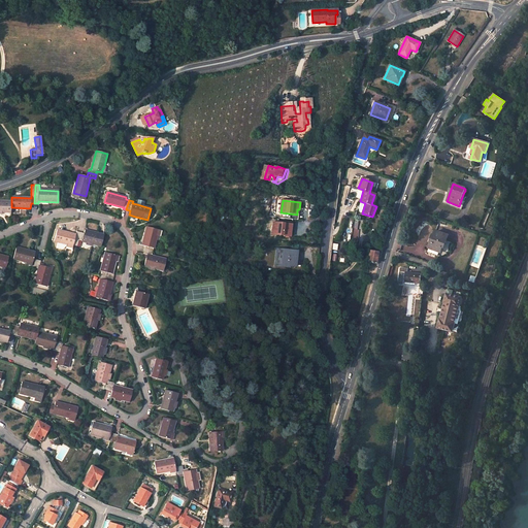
[(11,202),(0,201),(0,211),(2,211),(11,212),(11,207),(11,202)]
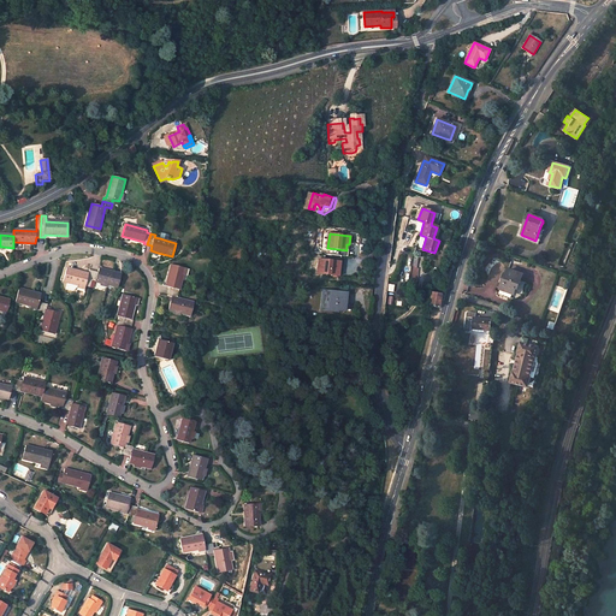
[(339,270),(341,261),(319,259),(318,273),(337,276),(337,270),(339,270)]
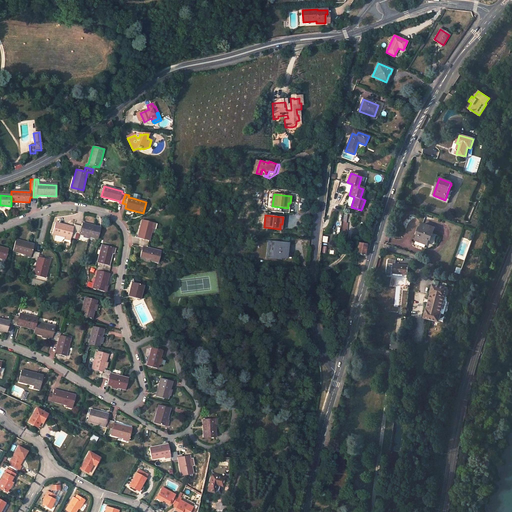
[(154,223),(142,220),(138,238),(141,239),(140,242),(148,244),(149,241),(152,229),(154,223)]
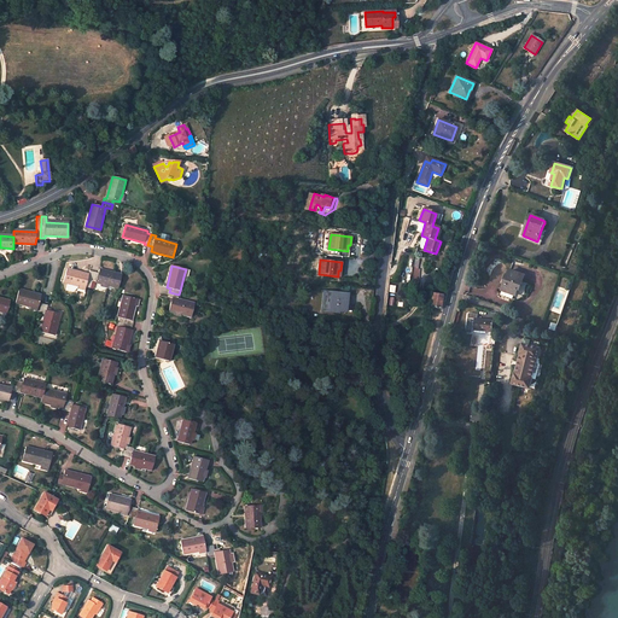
[(92,281),(94,272),(89,270),(89,275),(68,269),(64,283),(70,284),(69,290),(76,292),(80,289),(80,287),(86,289),(87,280),(92,281)]
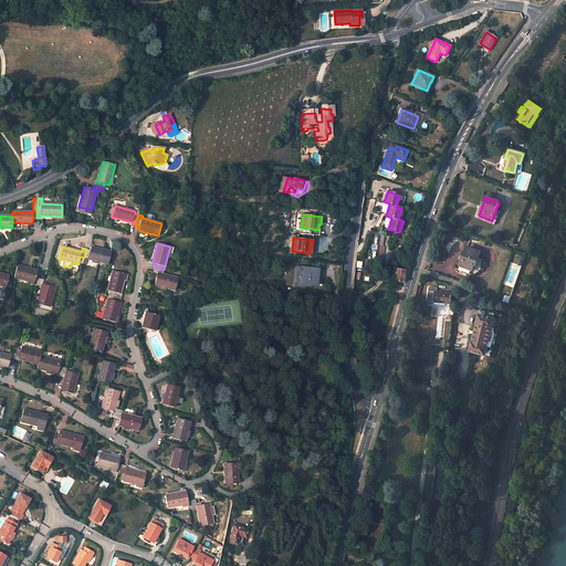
[(111,252),(91,247),(90,250),(86,249),(84,258),(93,260),(98,262),(108,264),(111,252)]
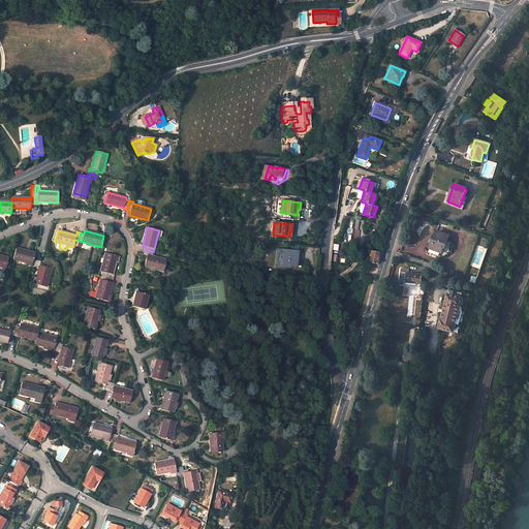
[(449,236),(437,231),(435,236),(434,236),(429,249),(441,253),(443,248),(444,248),(449,236)]
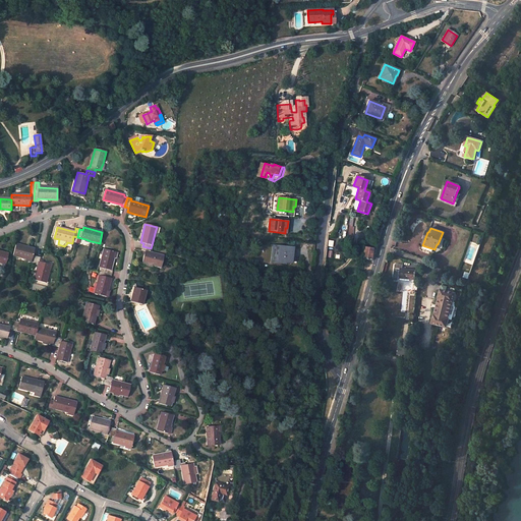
[(37,256),(34,255),(35,249),(16,244),(13,255),(26,258),(32,261),(32,263),(31,264),(35,265),(37,256)]
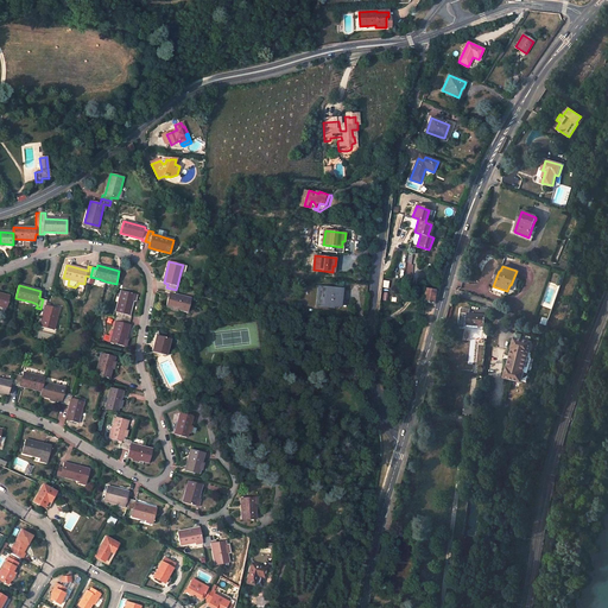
[(176,290),(166,287),(165,292),(169,293),(169,295),(169,297),(166,306),(171,308),(177,309),(188,312),(191,298),(175,295),(176,290)]
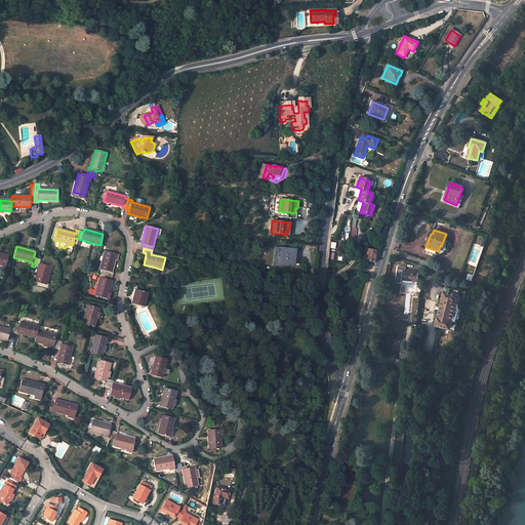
[(277,265),(285,266),(285,265),(288,265),(292,265),(294,249),(275,248),(275,253),(278,253),(277,265)]
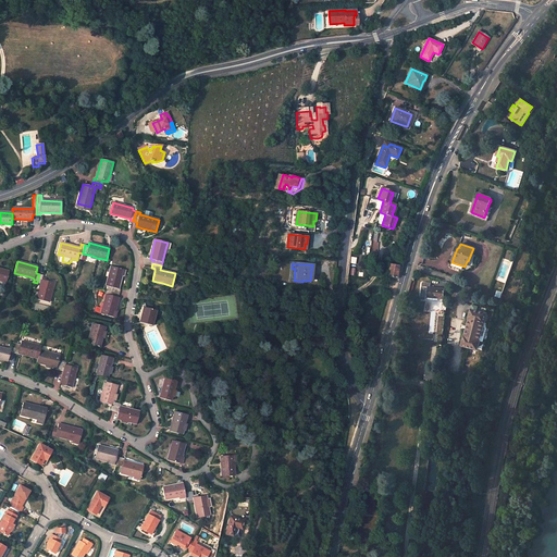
[(397,265),(387,264),(385,276),(396,279),(397,265)]
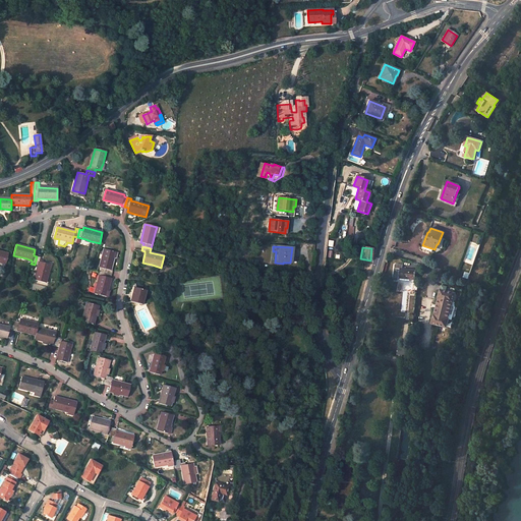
[(115,251),(104,248),(100,268),(104,269),(103,272),(112,275),(113,271),(111,271),(114,257),(115,251)]
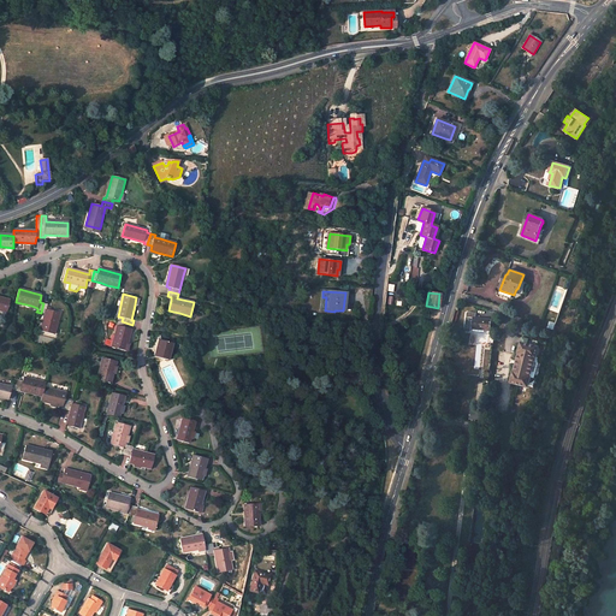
[(0,309),(7,312),(11,300),(0,296),(0,309)]
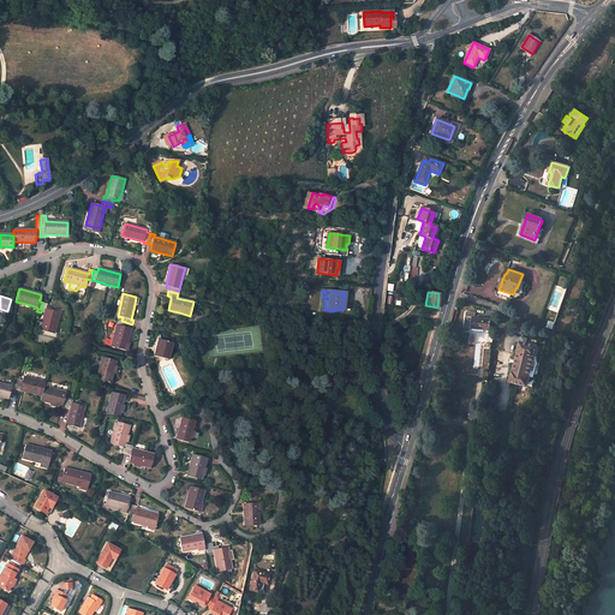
[(41,312),(45,314),(41,330),(54,334),(59,312),(46,309),(47,304),(43,303),(41,312)]
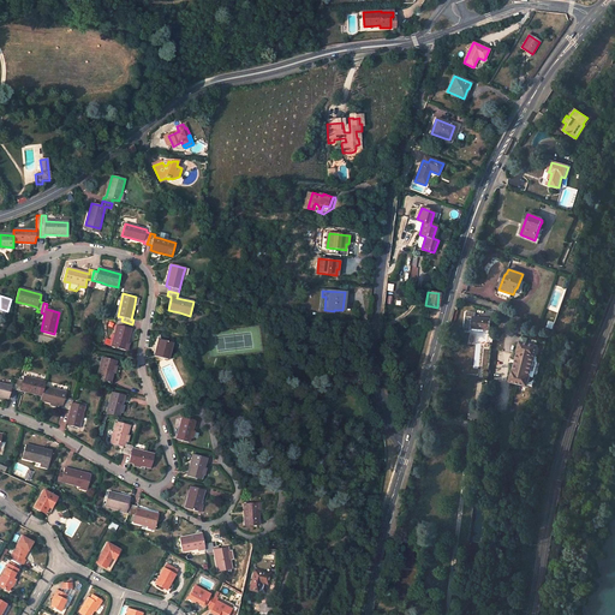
[(473,317),(465,316),(464,330),(470,332),(471,327),(472,327),(472,328),(490,330),(491,320),(473,317)]
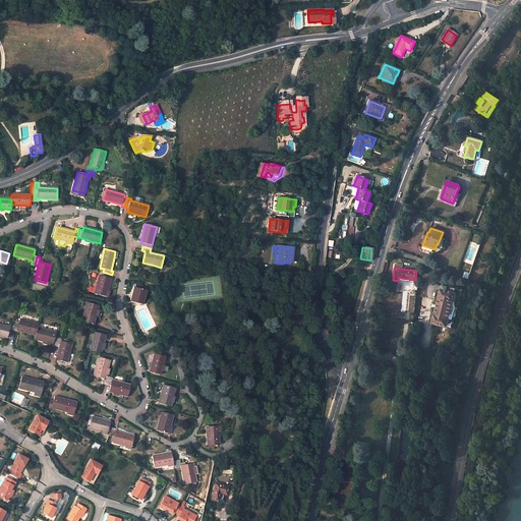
[(103,272),(102,276),(100,276),(95,293),(106,297),(108,291),(112,275),(103,272)]
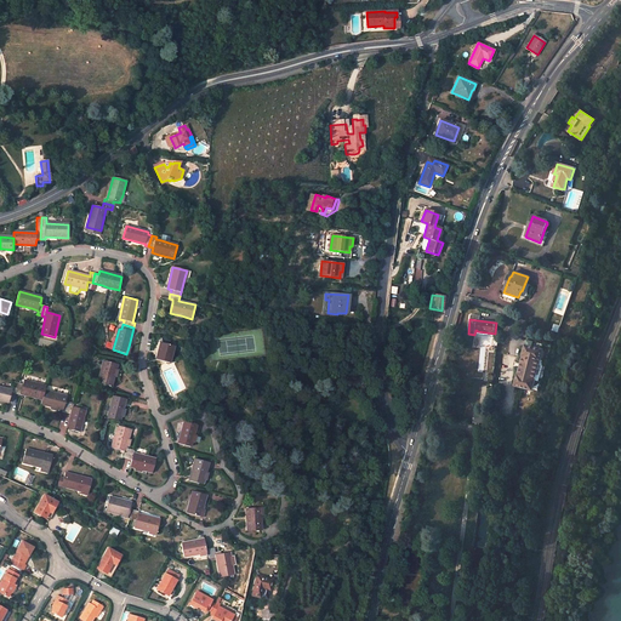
[(174,346),(160,342),(157,360),(170,363),(174,346)]
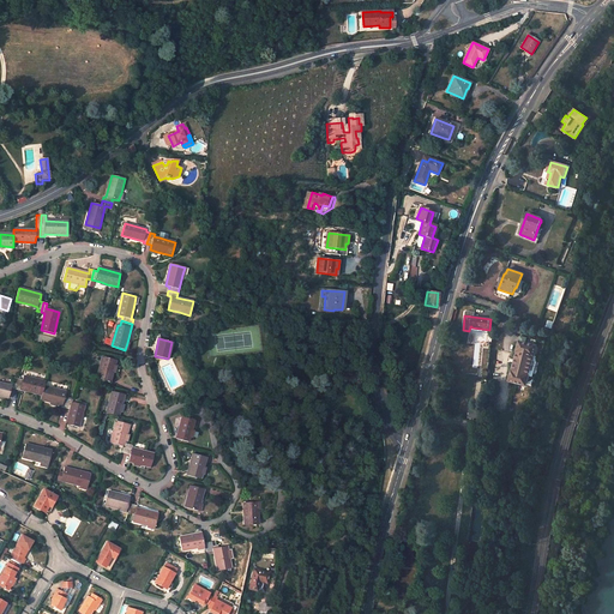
[(525,343),(519,342),(516,353),(517,353),(512,371),(509,381),(528,386),(530,375),(529,375),(534,357),(535,357),(537,345),(535,345),(537,339),(534,338),(533,338),(531,338),(530,338),(529,339),(528,339),(527,341),(525,342),(525,343)]
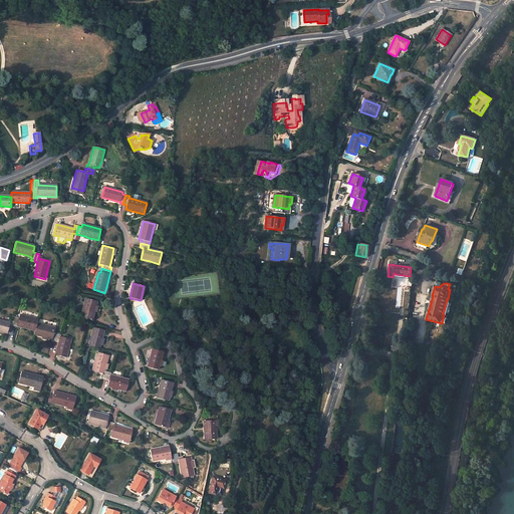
[(97,302),(85,299),(81,316),(92,319),(94,311),(96,306),(97,302)]
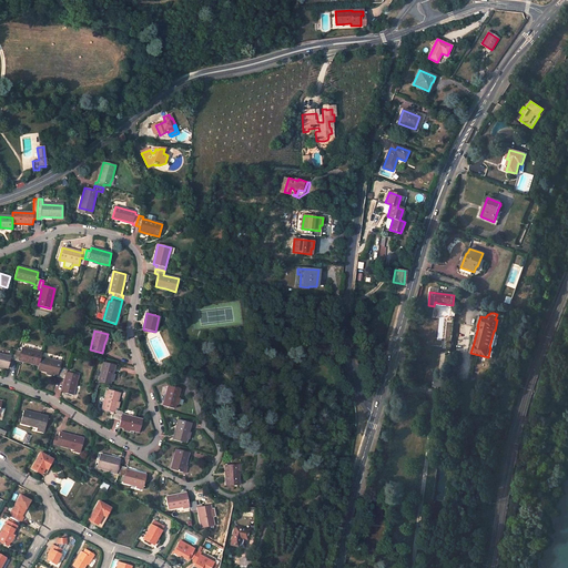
[(42,353),(22,348),(21,352),(17,351),(14,361),(18,362),(19,361),(39,366),(40,361),(41,357),(42,353)]
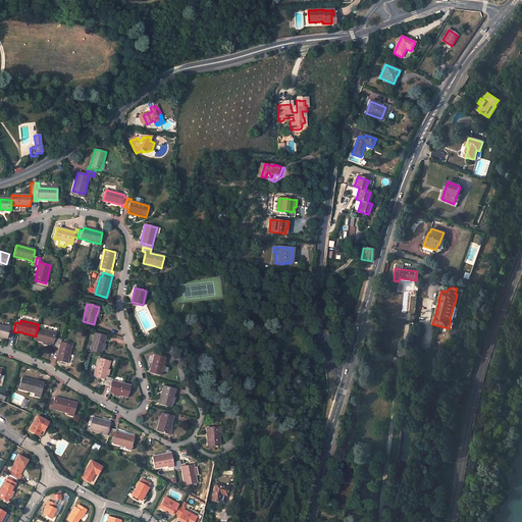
[(15,322),(12,321),(10,328),(0,325),(0,336),(7,338),(9,330),(13,331),(15,322)]
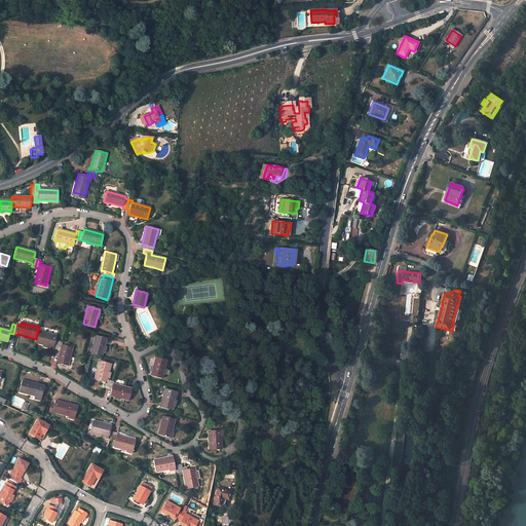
[(59,341),(55,340),(57,336),(38,331),(37,334),(36,339),(35,342),(43,345),(48,346),(49,346),(53,347),(53,349),(57,350),(59,341)]
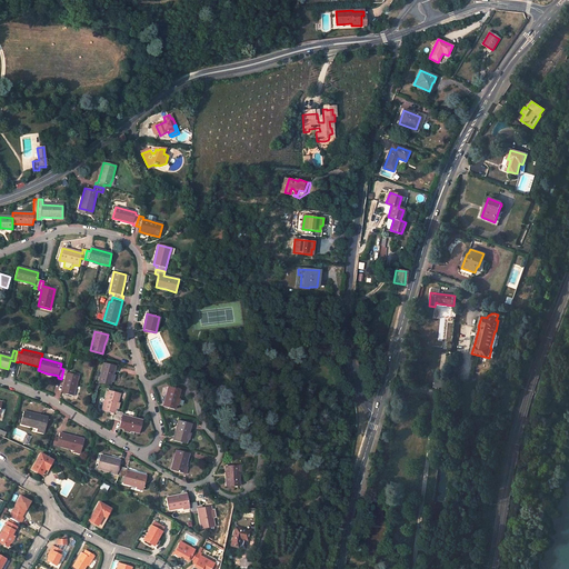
[(112,376),(115,366),(103,363),(98,382),(109,386),(111,381),(112,376)]
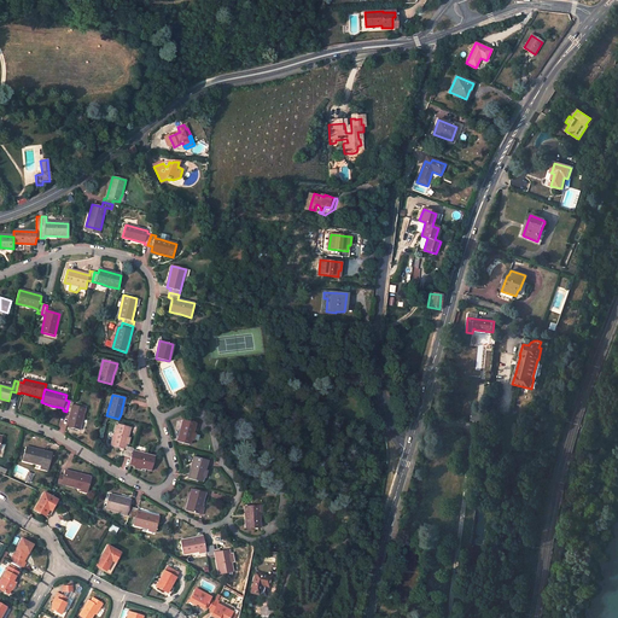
[(488,412),(497,413),(500,396),(490,395),(488,412)]
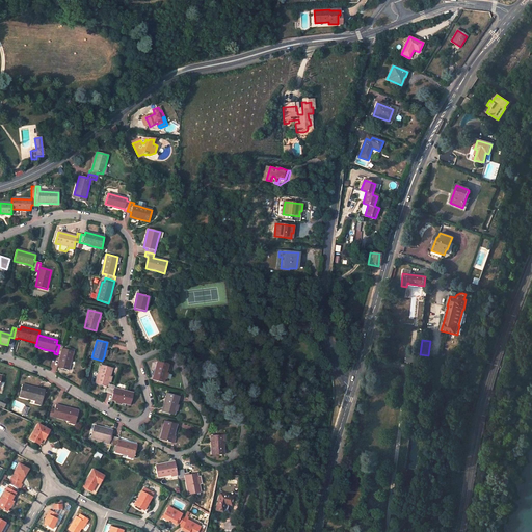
[(57,354),(61,355),(57,368),(68,370),(73,351),(62,349),(63,346),(59,345),(57,354)]
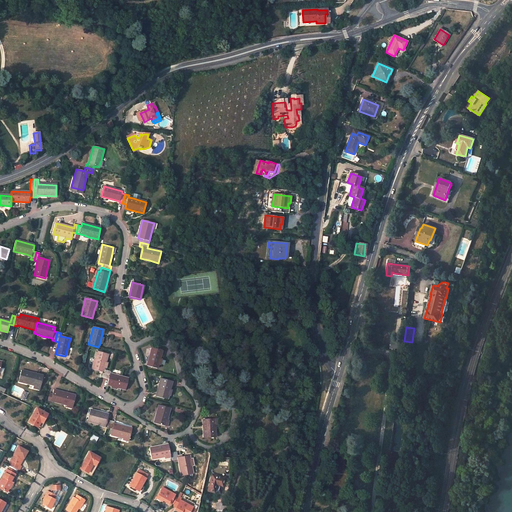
[(162,351),(152,348),(147,366),(157,368),(158,364),(160,359),(162,351)]
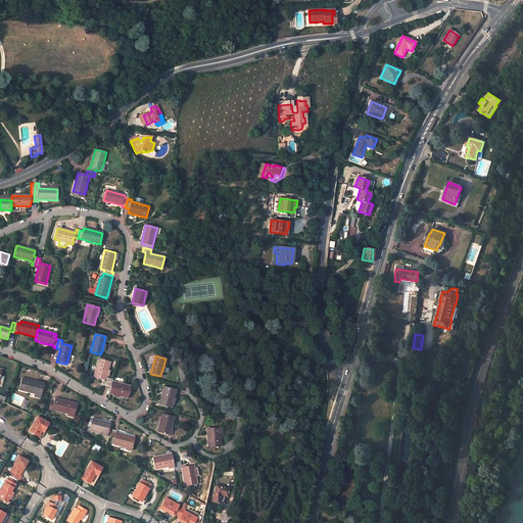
[(113,379),(106,378),(106,376),(107,371),(108,370),(110,362),(99,359),(94,377),(102,379),(105,380),(104,383),(104,385),(111,387),(112,382),(113,379)]
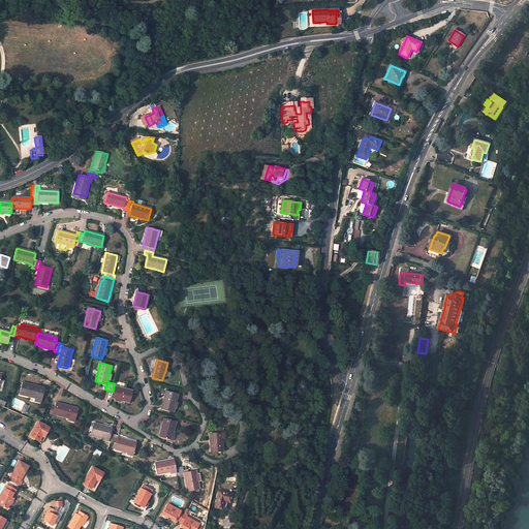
[(44,389),(22,382),(20,394),(36,398),(41,400),(44,389)]
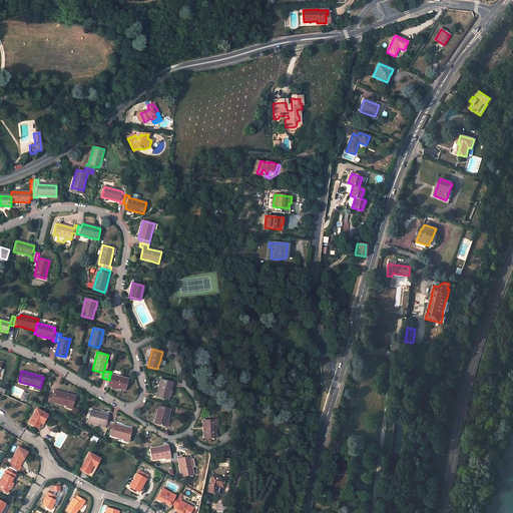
[(117,389),(125,391),(128,380),(110,375),(109,380),(107,386),(111,387),(117,389)]
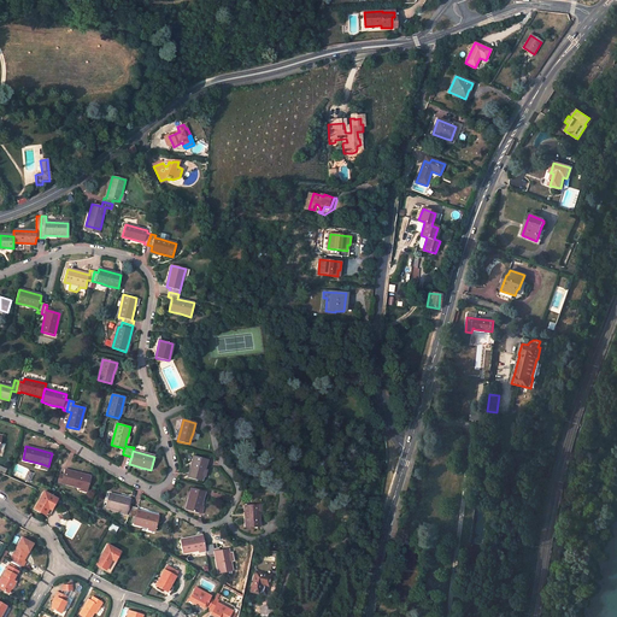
[(207,459),(194,456),(188,479),(201,482),(203,476),(204,470),(207,459)]
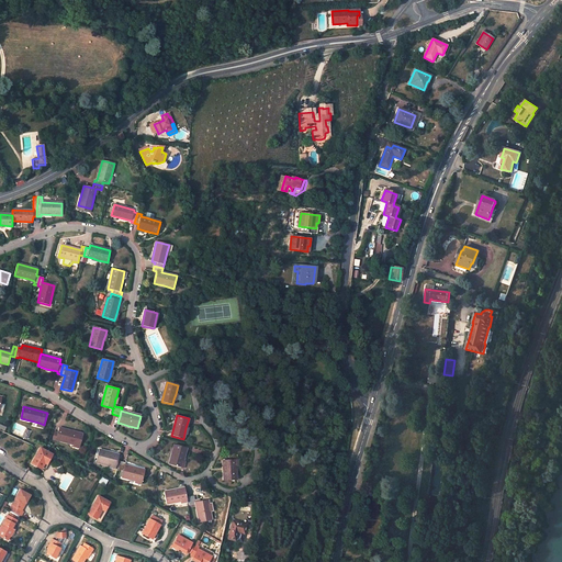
[(82,434),(59,428),(56,440),(74,445),(79,446),(82,434)]
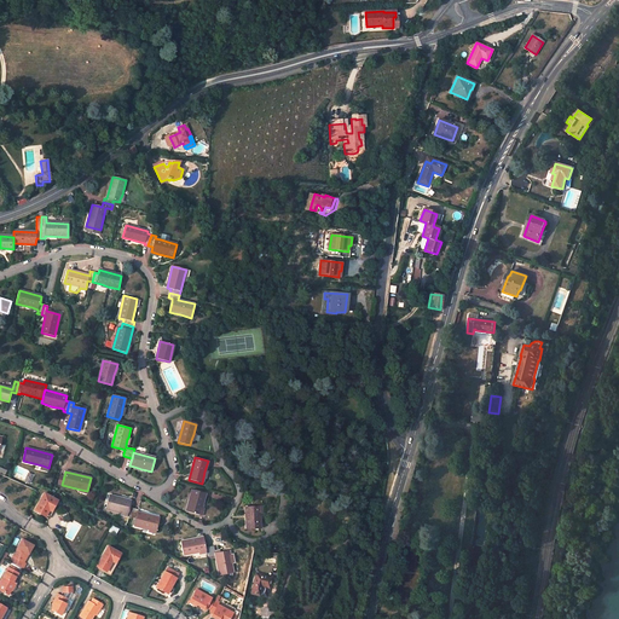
[(206,493),(192,490),(186,512),(200,515),(201,509),(206,493)]
